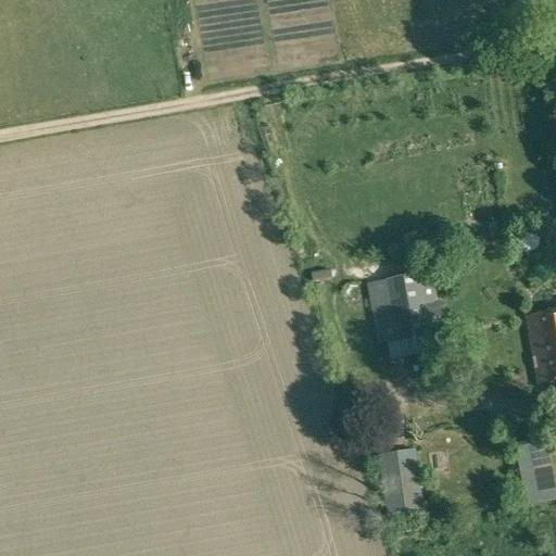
[(526,244),(530,263),(546,258),(542,240),(526,244)]
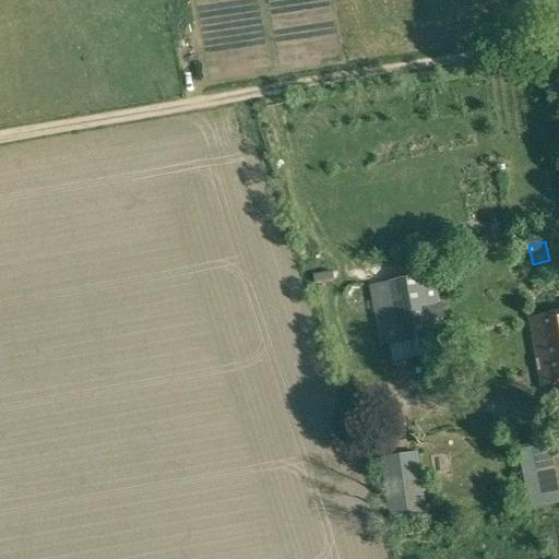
[(380,347),(383,366),(448,354),(444,336),(433,274),(423,276),(418,256),(384,262),(388,282),(368,285),(380,347)]
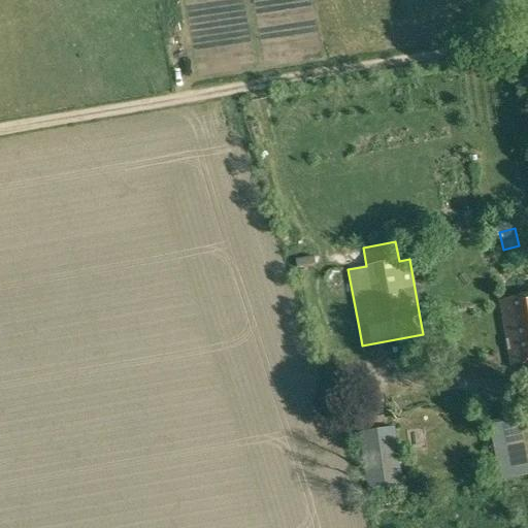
[(297,268),(316,265),(314,257),(296,260),(297,268)]
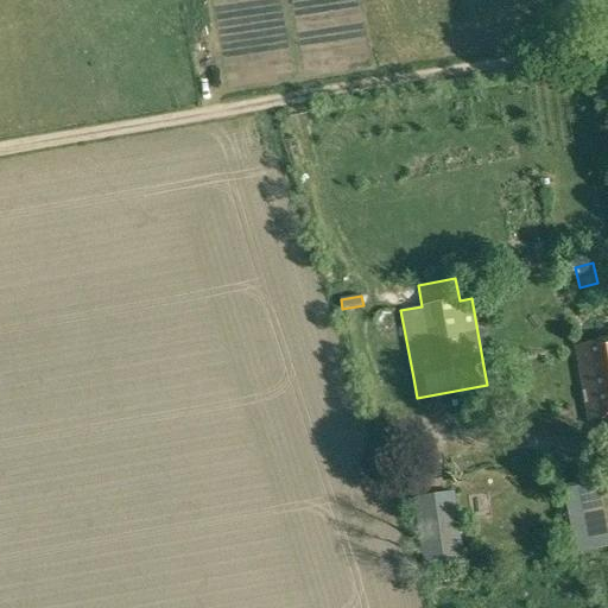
[(607,342),(576,348),(588,422),(607,418),(607,342)]
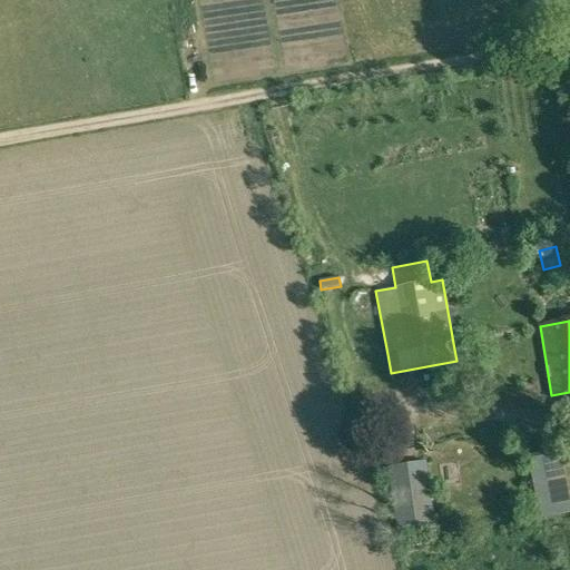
[(387,467),(396,536),(435,530),(424,461),(387,467)]
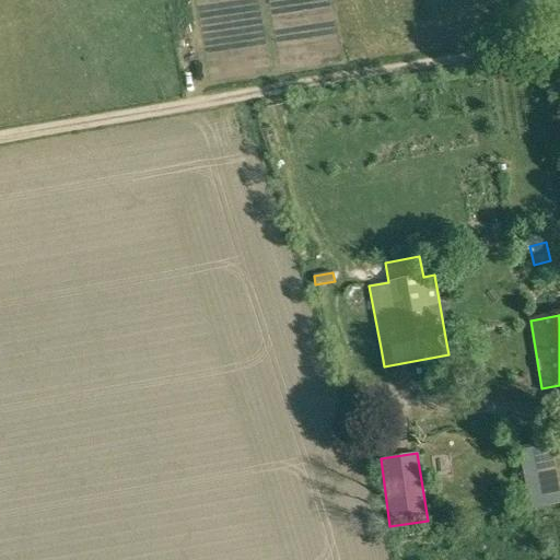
[(531,509),(559,503),(559,482),(555,453),(521,459),(531,509)]
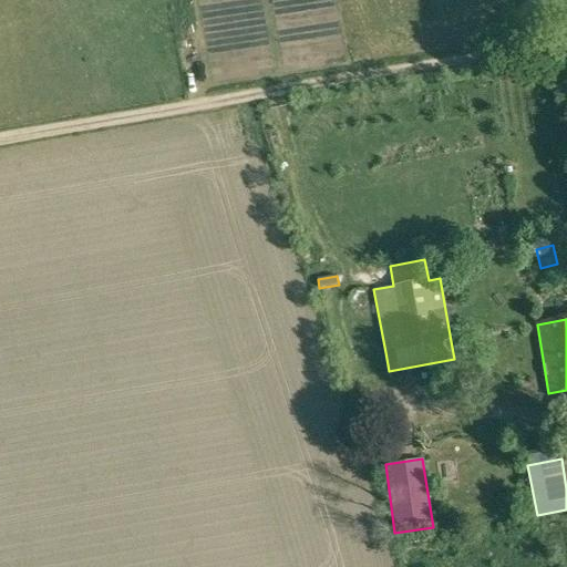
All buildings are outlined.
